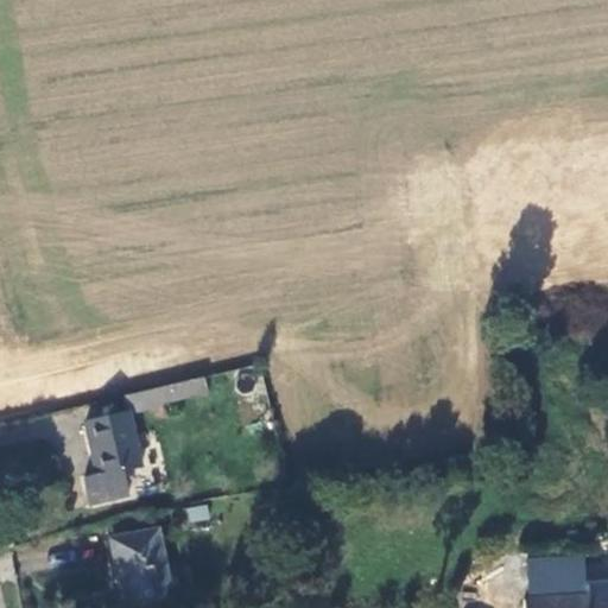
[(143,411),(202,396),(198,379),(135,394),(140,413),(144,412),(143,411)]
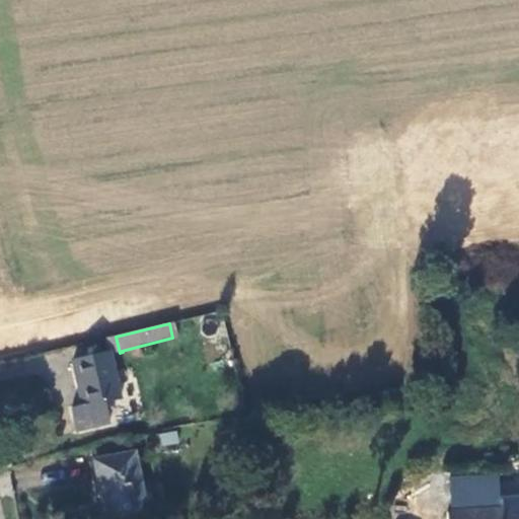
[(120,397),(108,352),(73,361),(84,405),(70,410),(75,433),(112,424),(106,401),(120,397)]
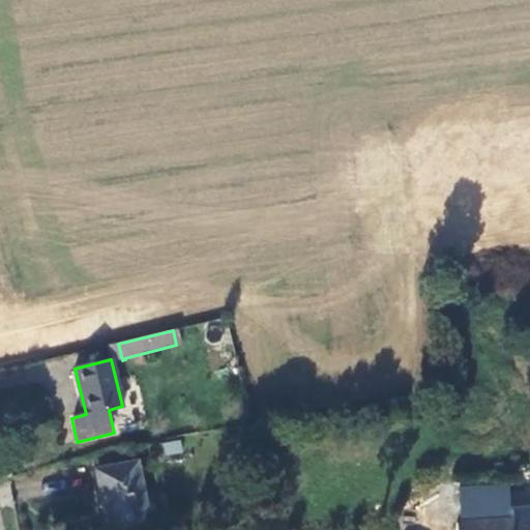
[(136,529),(149,527),(137,467),(97,475),(108,529),(136,529)]
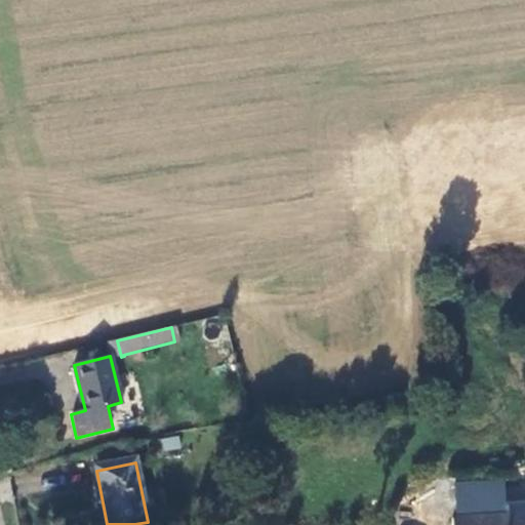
[(524,478),(506,480),(508,500),(524,498),(524,478)]
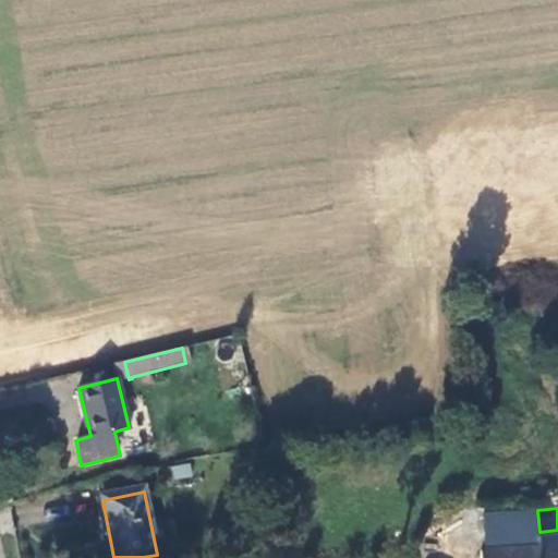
[(557,557),(557,533),(538,535),(536,510),(484,513),(483,557),(557,557)]
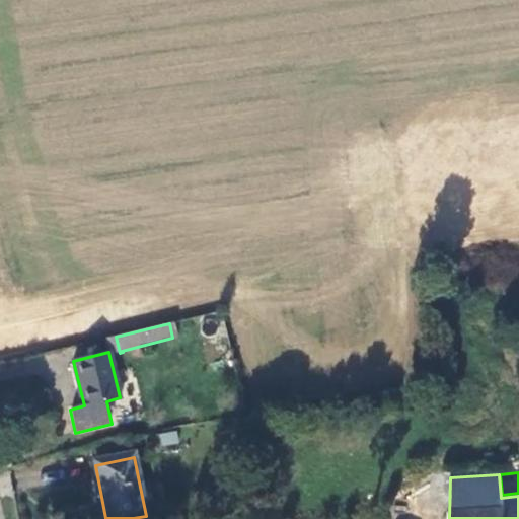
All buildings are outlined.
